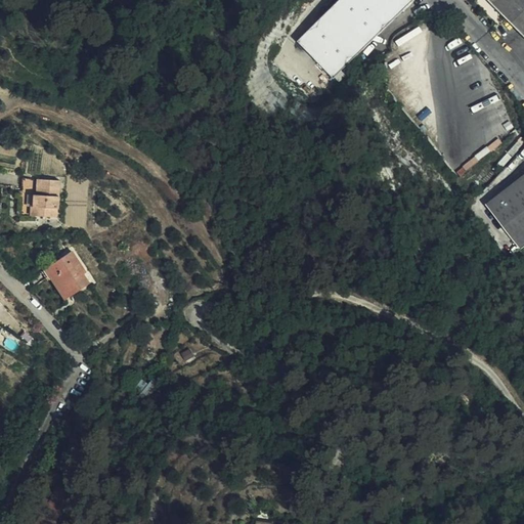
[(413,0),(340,0),(297,41),(333,79),(335,78),(339,83),(346,76),(342,71),(413,0)]
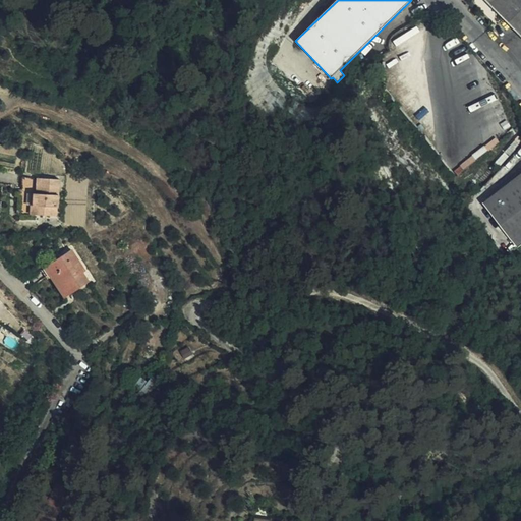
[(520,0),(484,0),(520,36),(520,0)]
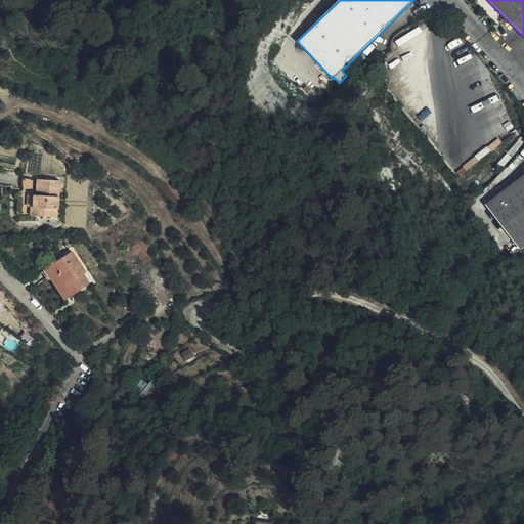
[(523,147),(507,168),(506,169),(511,174),(523,160),(523,147)]
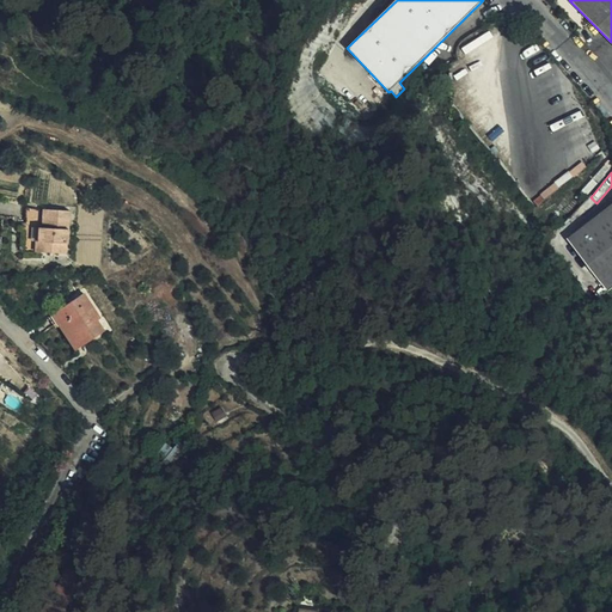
[(607,293),(611,288),(611,204),(568,239),(607,293)]
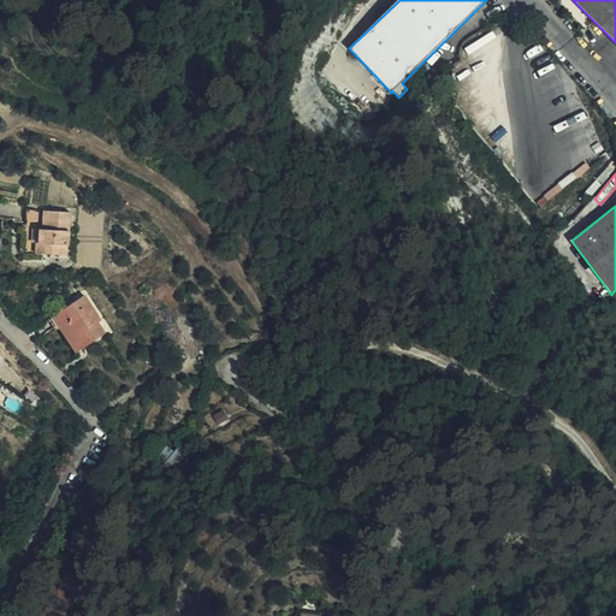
[(24,253),(60,255),(61,246),(67,246),(70,213),(28,209),(24,253)]
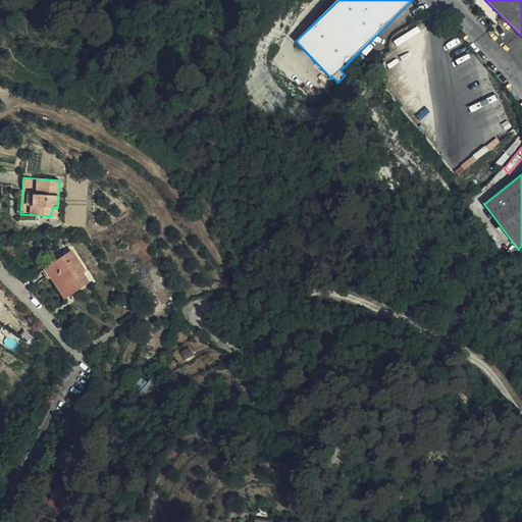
[(56,275),(69,296),(89,283),(83,273),(85,271),(73,254),(66,259),(64,256),(45,268),(52,278),(56,275)]
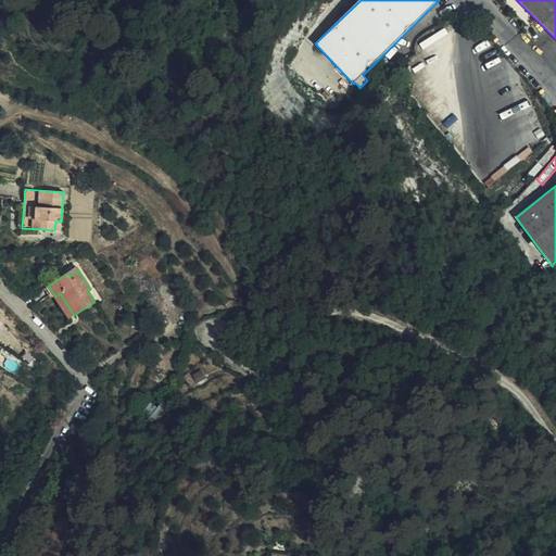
[(70,318),(74,315),(60,293),(55,297),(70,318)]
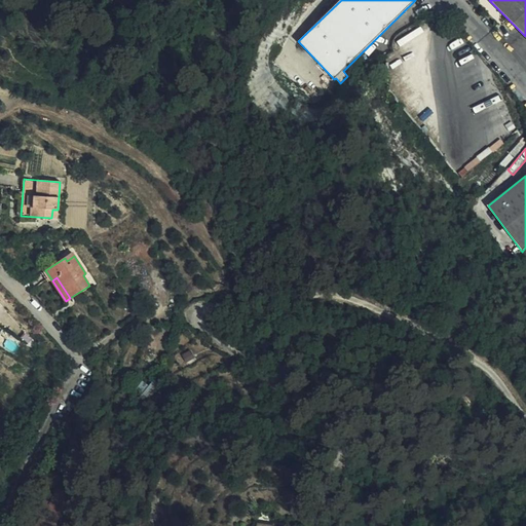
[(182,355),(189,368),(198,363),(191,350),(182,355)]
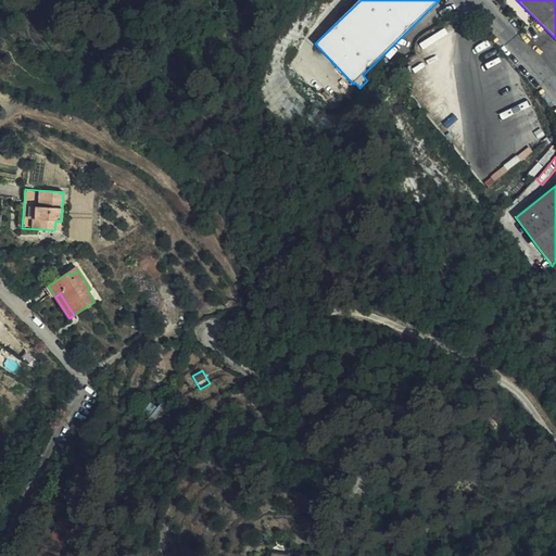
[(146,411),(151,415),(158,408),(151,403),(146,411)]
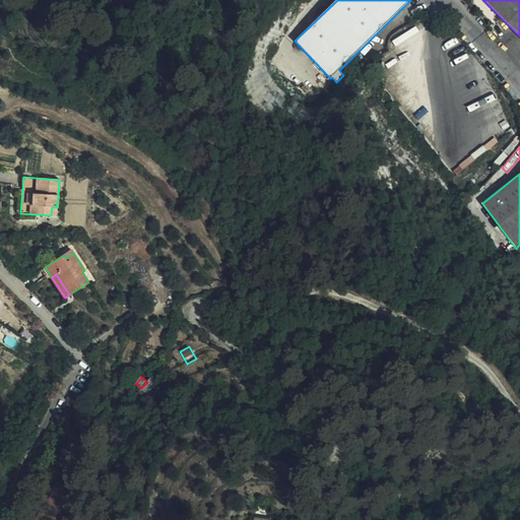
[(157,383),(152,378),(148,383),(143,390),(149,394),(157,383)]
